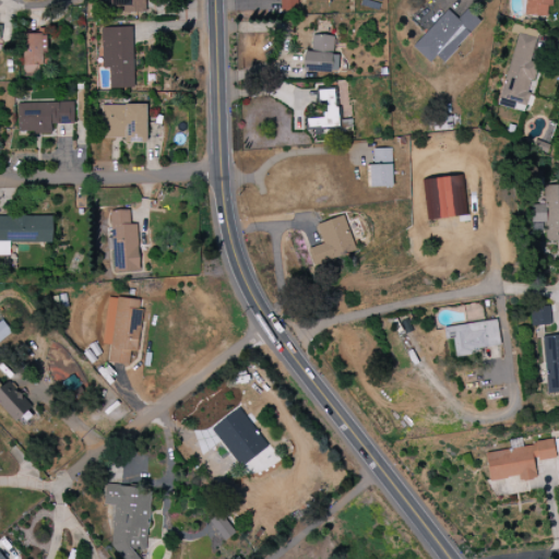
[(109,0),(110,8),(121,7),(122,13),(145,13),(144,0),(109,0)]
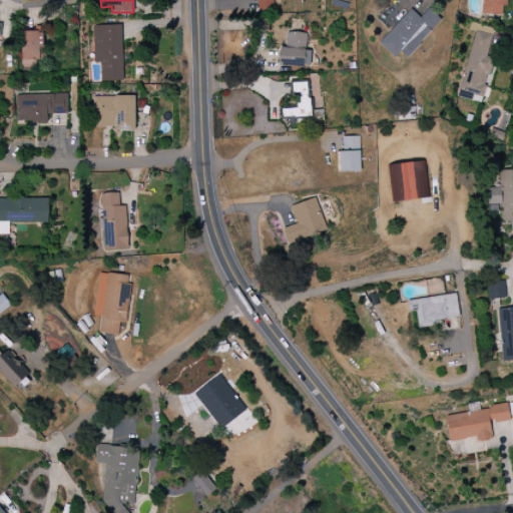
[(481,0),(480,14),(502,16),(503,7),(507,7),(507,0),(481,0)]
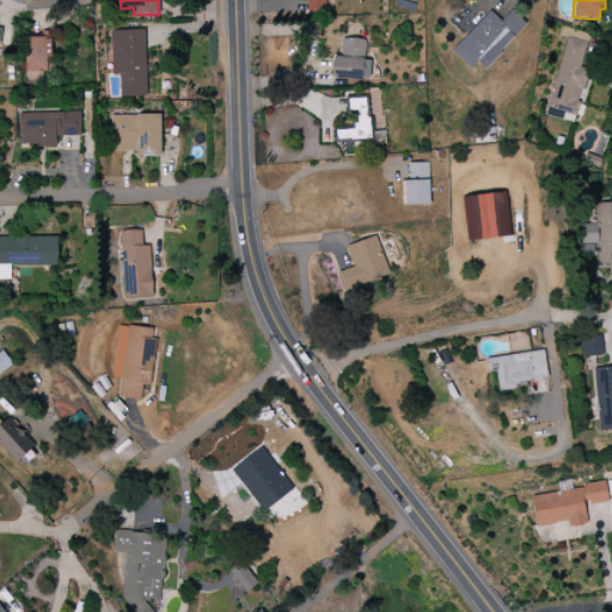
[(452,51),(471,69),(478,61),(484,66),(490,60),(489,60),(525,23),(512,10),(501,20),(490,11),(452,51)]
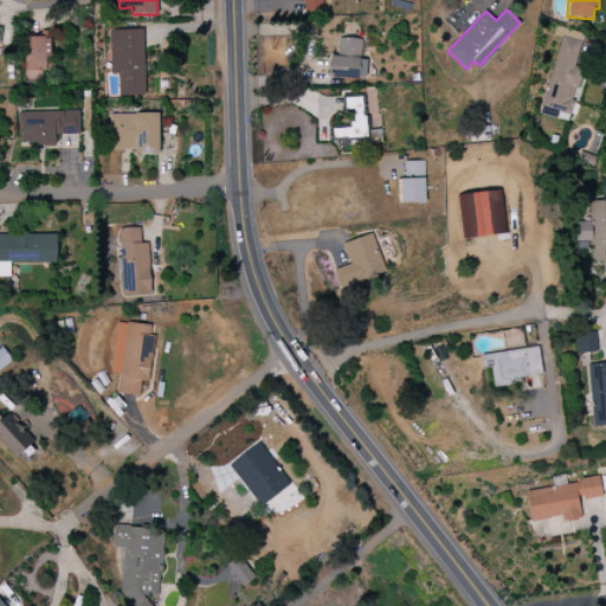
[(541,115),(569,121),(581,69),(575,68),(584,33),(555,26),(553,36),(560,37),(541,115)]
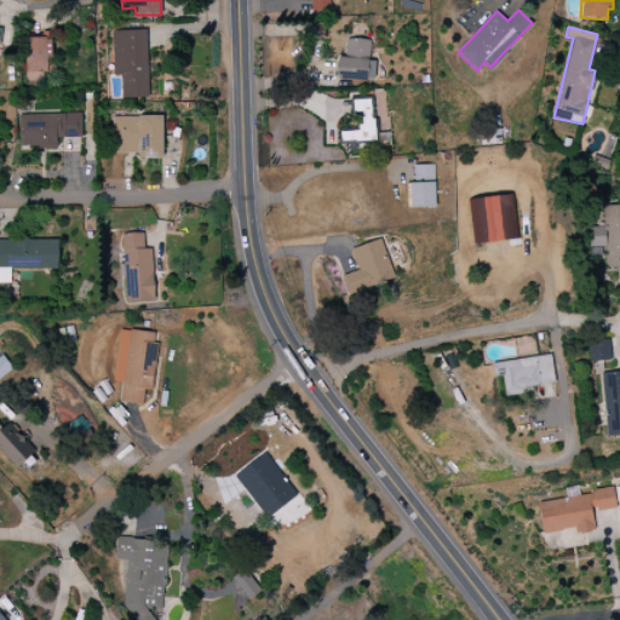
[(113,32),(114,76),(121,76),(122,98),(148,98),(147,30),(113,32)]
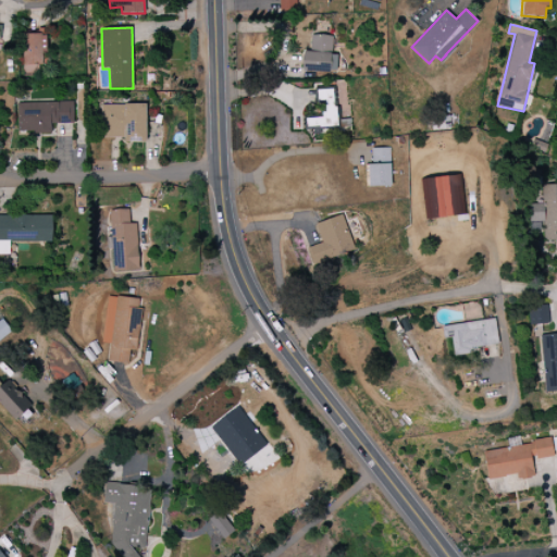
[(48,65),(47,34),(23,35),(23,75),(39,74),(38,65),(48,65)]
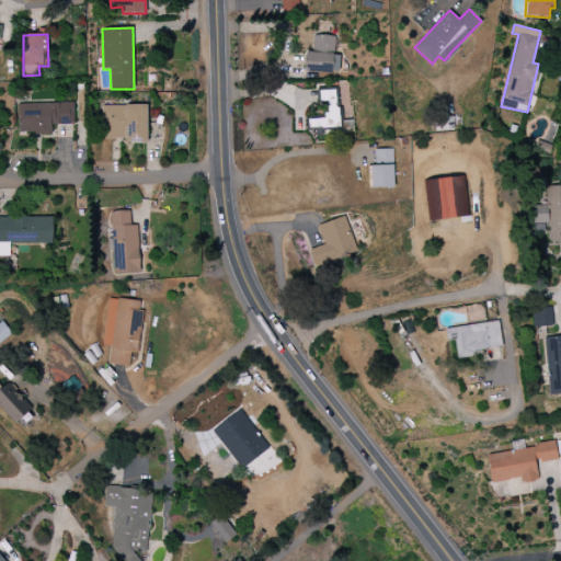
[(305,71),(339,73),(340,55),(334,55),(335,36),(313,35),(312,52),(306,52),(305,71)]
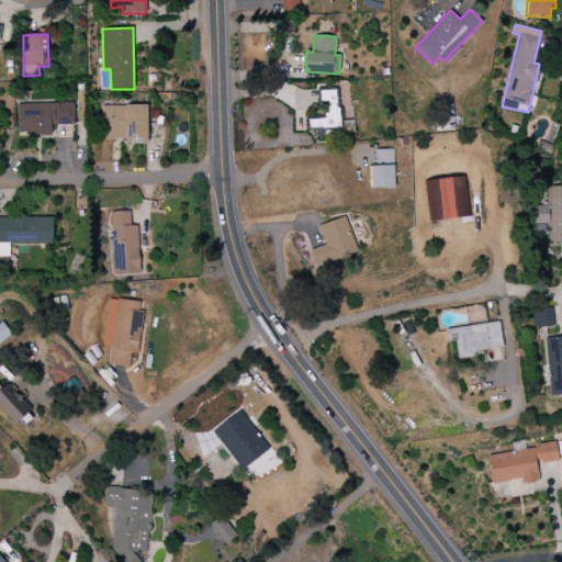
[(310,120),(310,128),(340,127),(338,90),(321,91),(321,102),(327,102),(327,119),(310,120)]
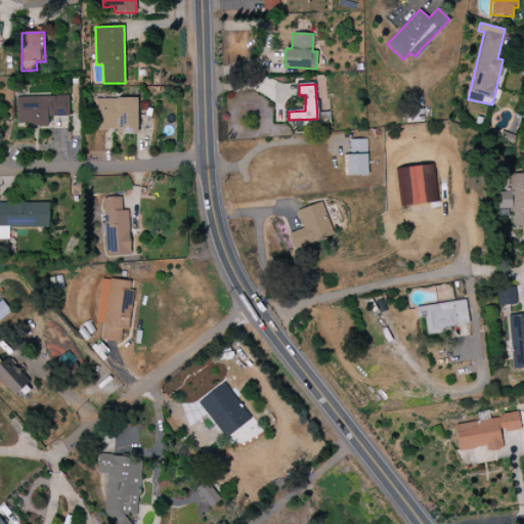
[(48,117),(70,116),(69,96),(16,97),(16,126),(48,125),(48,117)]
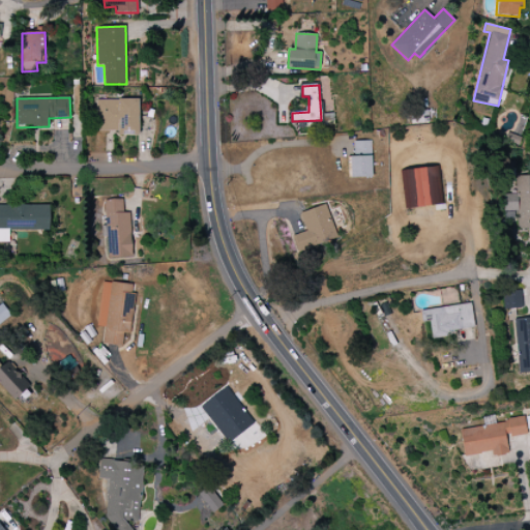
[(96,99),(96,134),(140,133),(139,99),(96,99)]
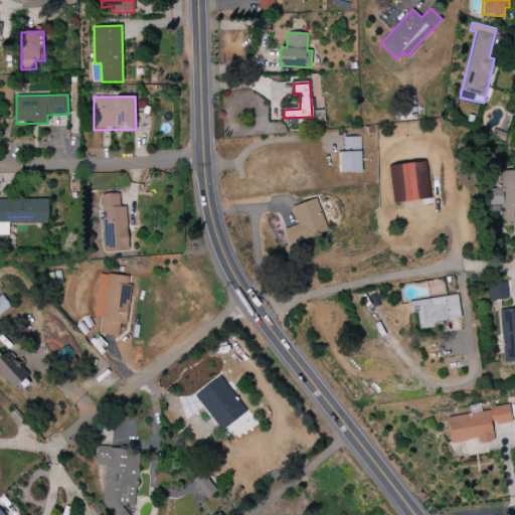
[(361,137),(341,137),(342,173),(362,172),(361,137)]
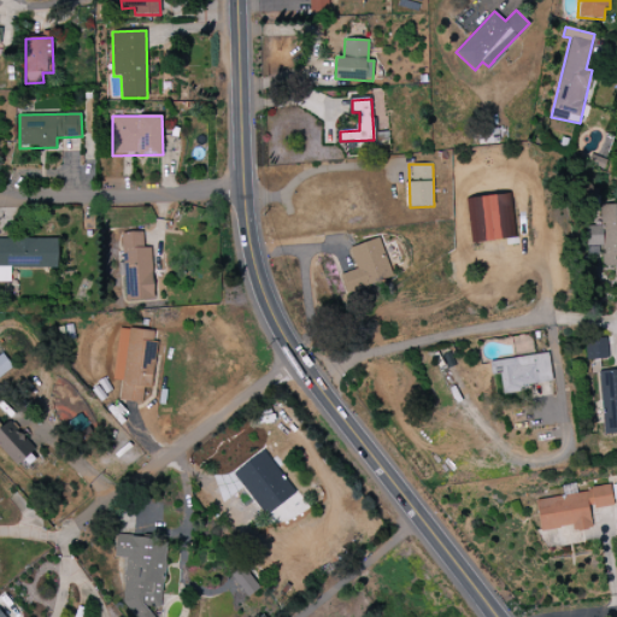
[(475,242),(516,239),(511,194),(470,198),(475,242)]
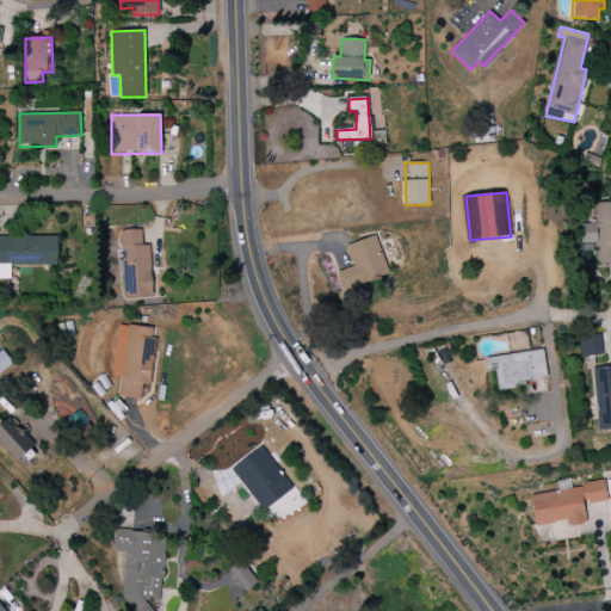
[(121,230),(122,260),(124,298),(153,297),(150,245),(142,245),(142,229),(121,230)]
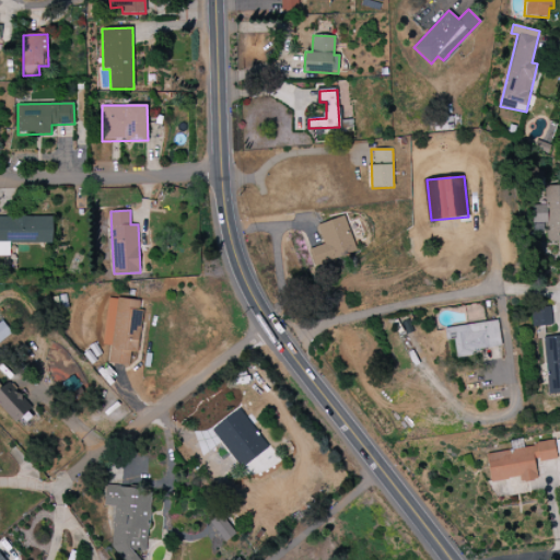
[(317,225),(324,244),(308,249),(315,268),(358,253),(345,216),(317,225)]
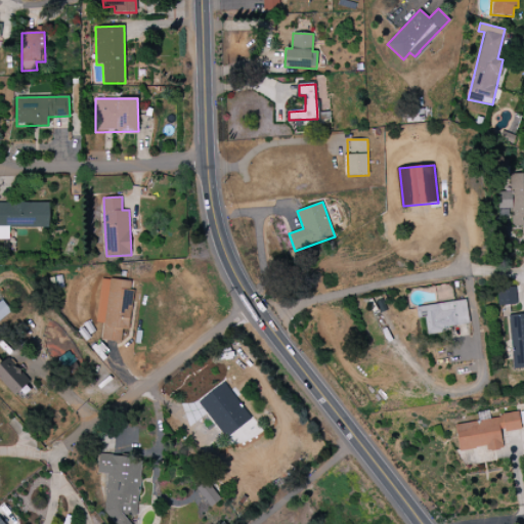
[(0,203),(0,227),(5,227),(5,235),(0,235),(0,238),(9,239),(9,228),(50,227),(50,203),(0,203)]
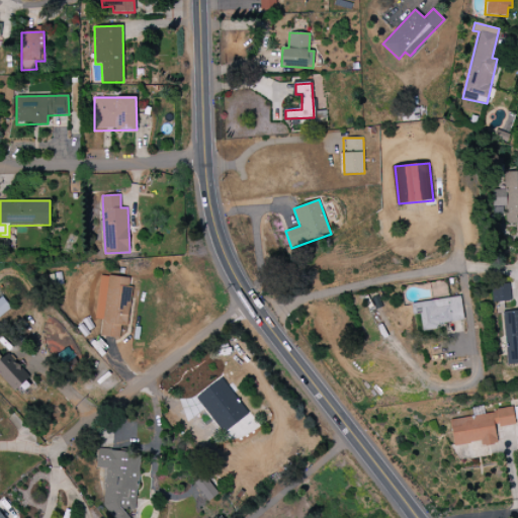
[(127,327),(132,278),(99,275),(95,319),(102,320),(101,337),(119,338),(120,326),(127,327)]
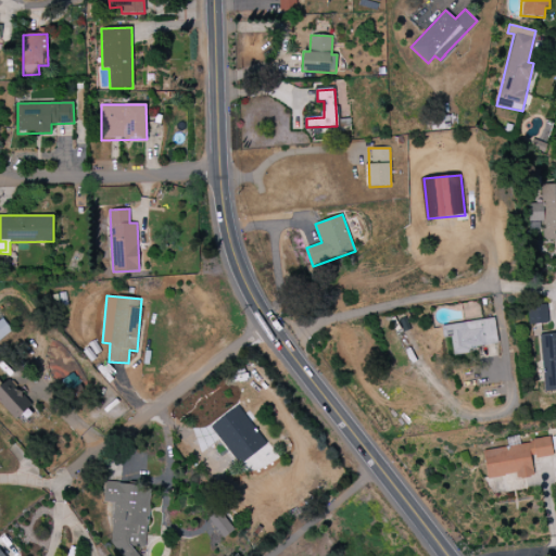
[(547,324),(546,304),(528,306),(528,325),(547,324)]
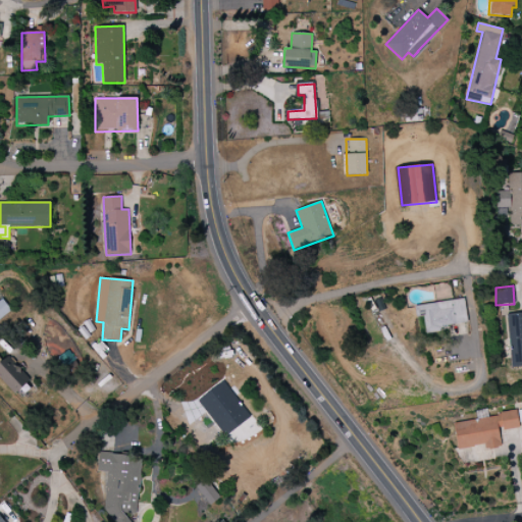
[(0,320),(12,312),(3,300),(0,302),(0,320)]
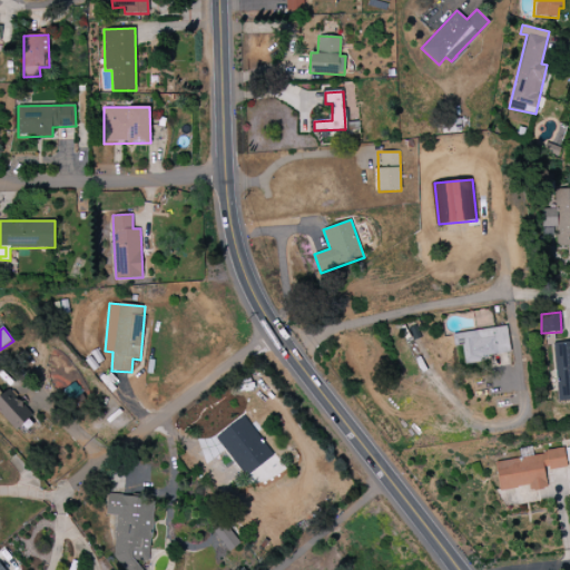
[(462,345),(464,360),(510,355),(507,327),(453,333),(454,346),(462,345)]
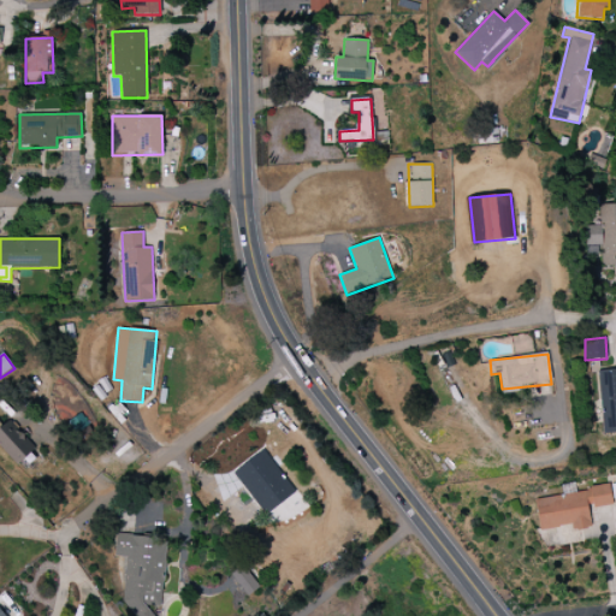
[(615,368),(599,369),(602,433),(615,432),(615,368)]
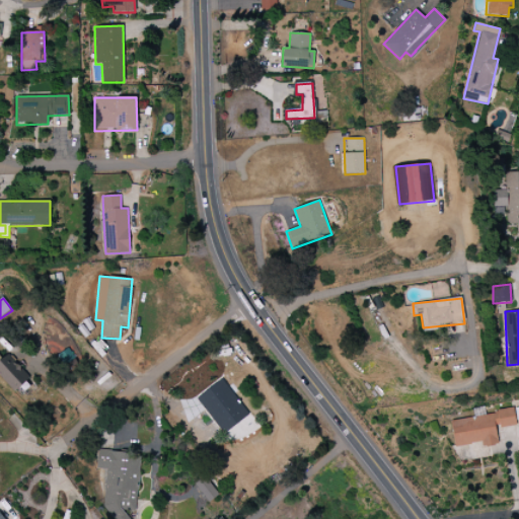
[(1,360),(0,358),(0,375),(13,392),(29,379),(8,354),(1,360)]
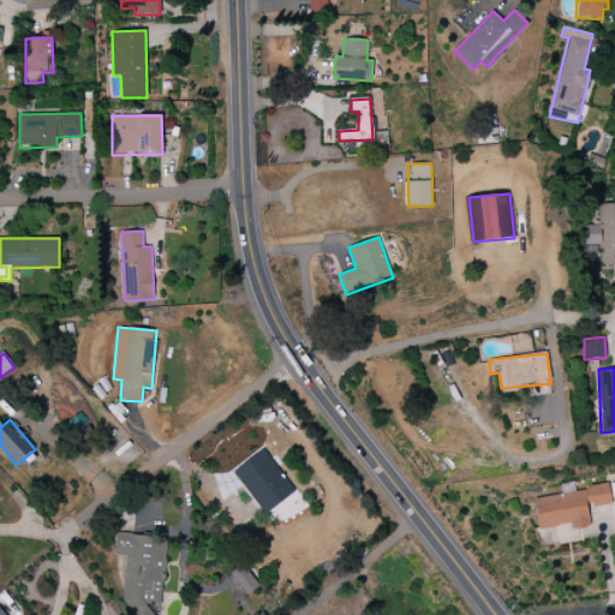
[(278,527),(306,502),(260,449),(232,473),(278,527)]
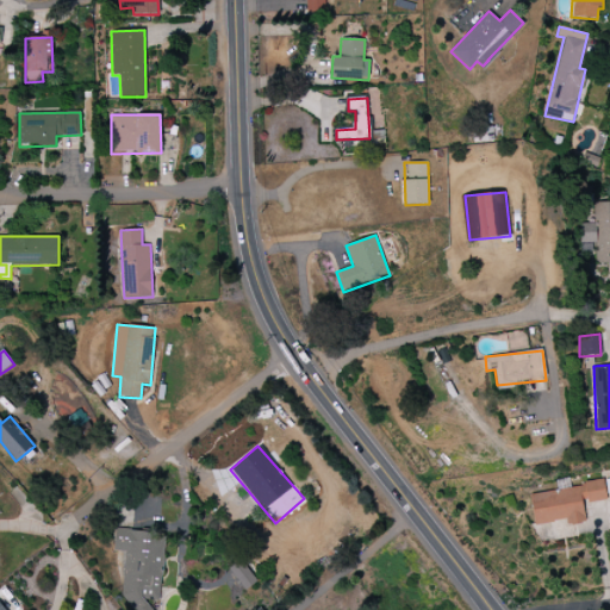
[(534,524),(570,520),(571,524),(585,523),(583,503),(607,499),(604,483),(530,492),(534,524)]
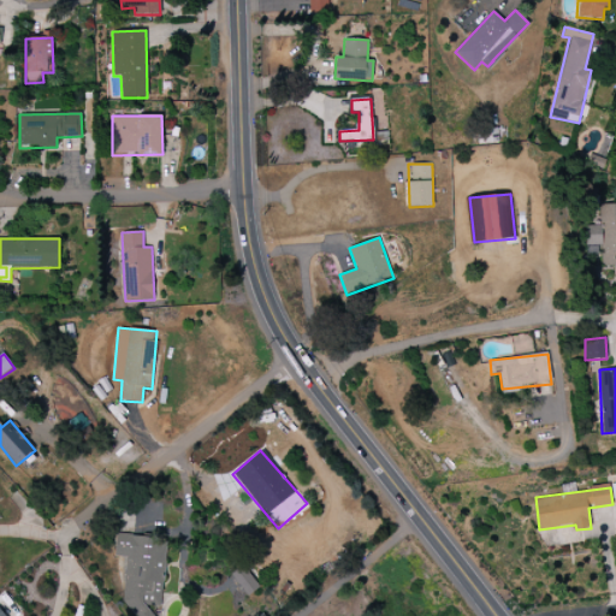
[(126,557),(122,615),(140,615),(153,615),(155,606),(161,608),(167,538),(117,534),(114,556),(126,557)]
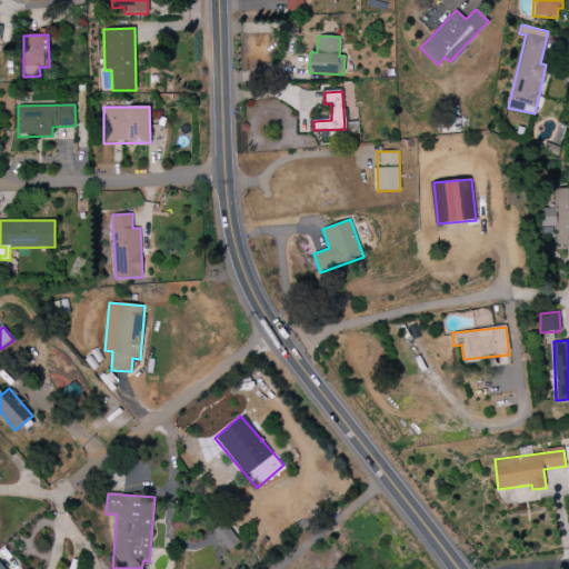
[(225,545),(228,550),(239,543),(227,523),(208,533),(217,549),(225,545)]
